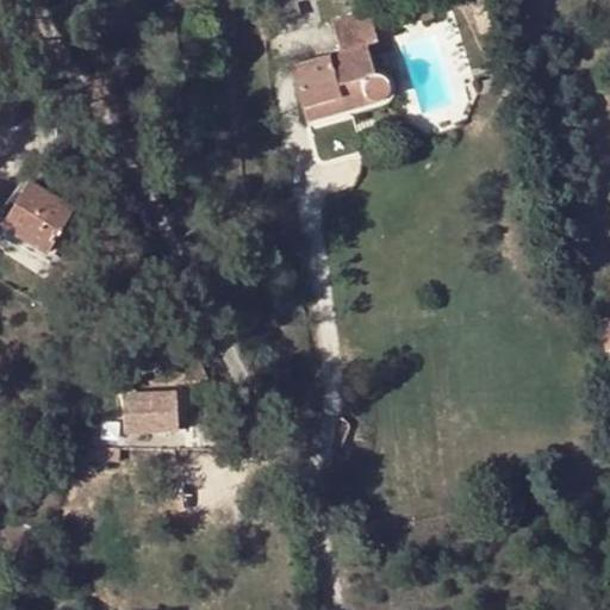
[(342,51),(292,64),(304,107),(343,97),(347,110),(378,103),(384,99),(388,93),(390,87),(387,81),(380,76),(373,76),(365,44),(375,42),(367,7),(332,16),(342,51)]
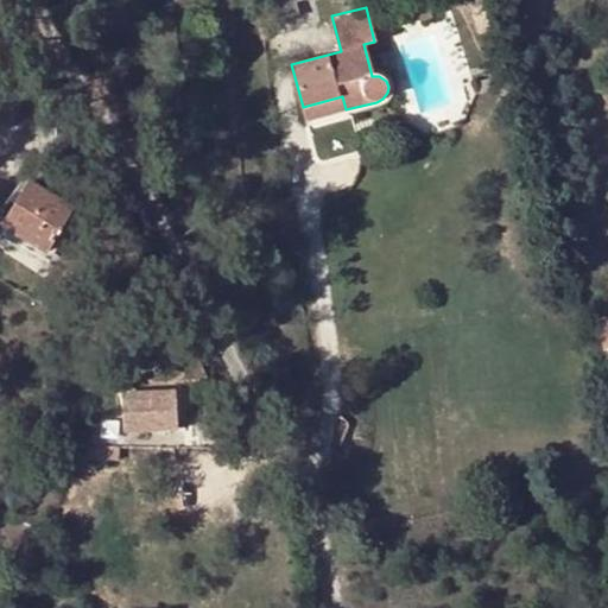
[(342,96),(303,107),(306,119),(346,109),(342,96)]
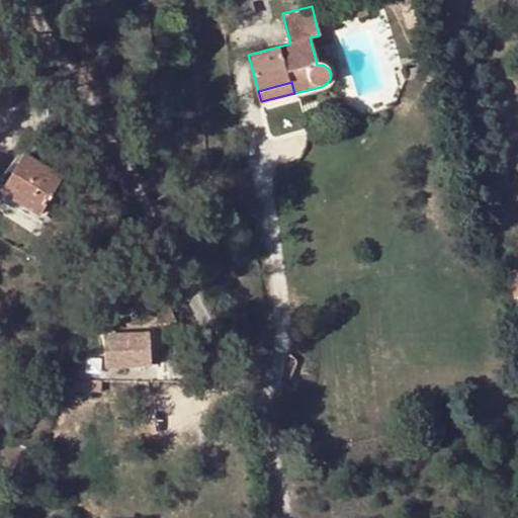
[(62,177),(24,155),(2,190),(39,213),(62,177)]
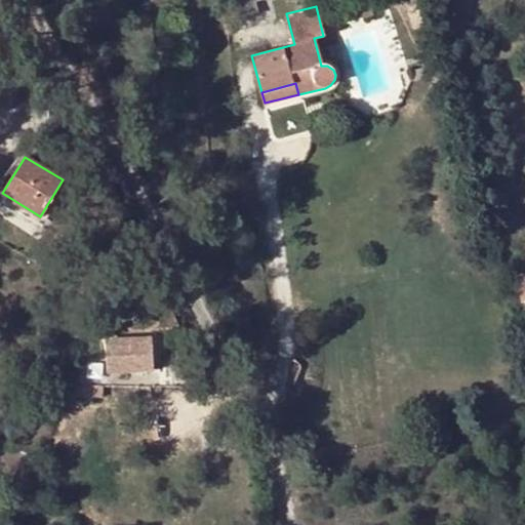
[(524,273),(513,278),(521,301),(524,299),(524,273)]
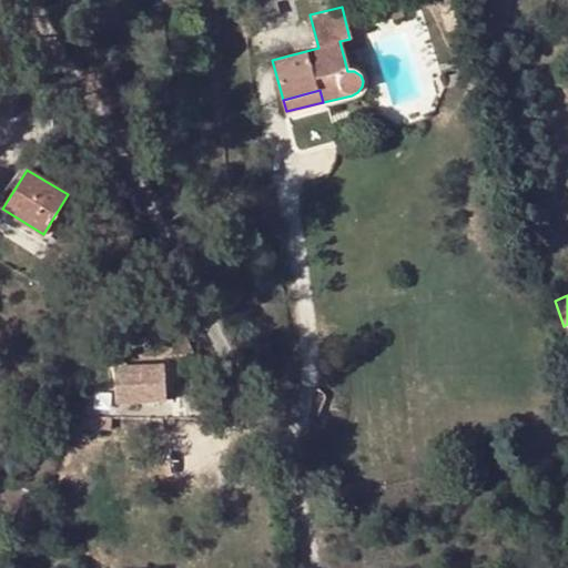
[(164,366),(115,366),(117,401),(164,399),(164,366)]
